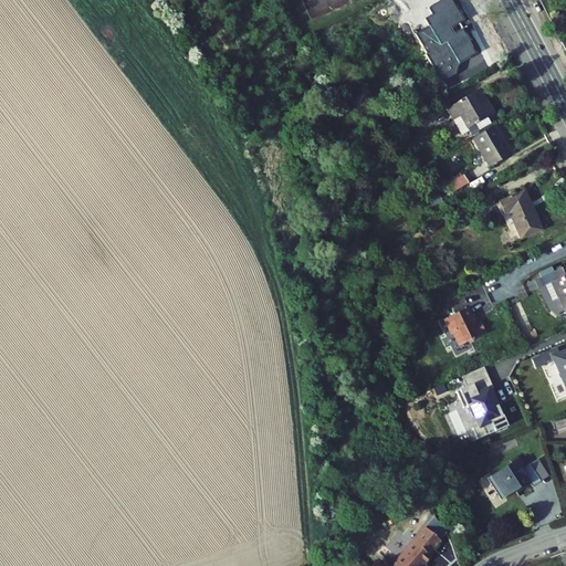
[(413,34),(441,83),(457,74),(459,63),(478,53),(450,0),(440,0),(428,8),(431,14),(426,18),(428,25),(413,34)]
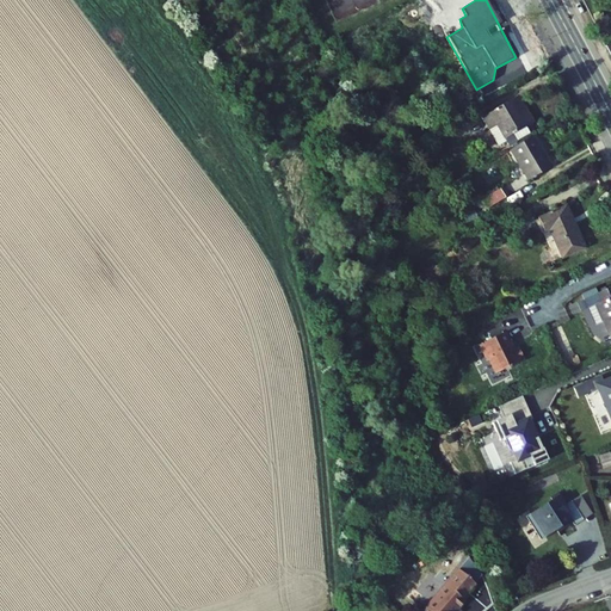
[(508,97),(474,117),(481,130),(491,125),(499,139),(523,124),(529,117),(523,106),(517,110),(508,97)]
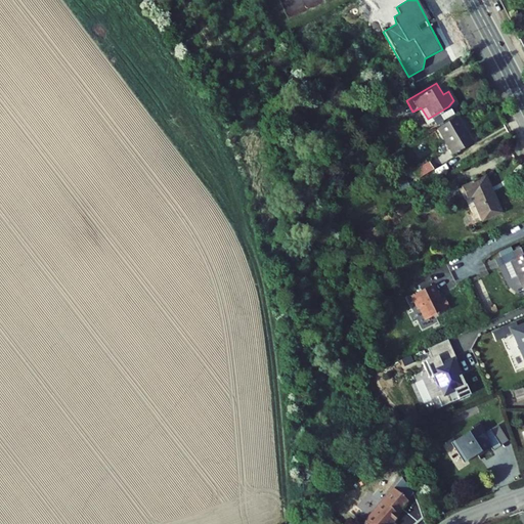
[(457,117),(435,129),(450,157),(470,145),(463,132),(465,130),(457,117)]
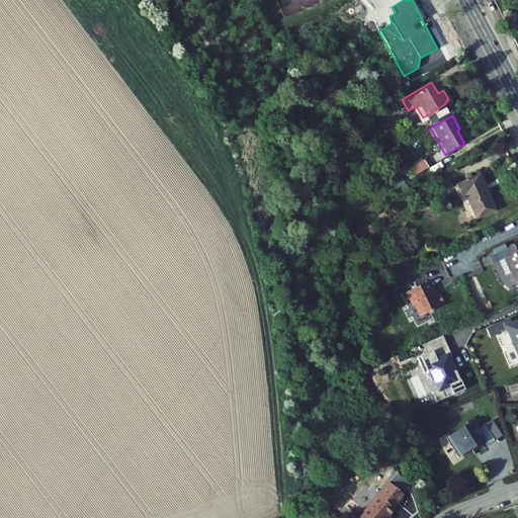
[(410,177),(428,171),(425,161),(407,167),(410,177)]
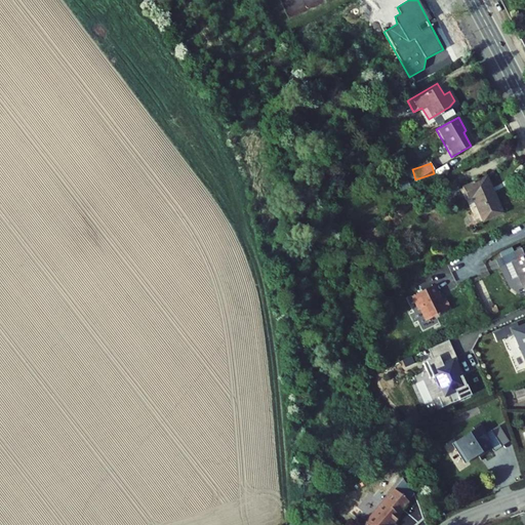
[(486,175),(465,186),(470,196),(475,193),(487,217),(503,209),(486,175)]
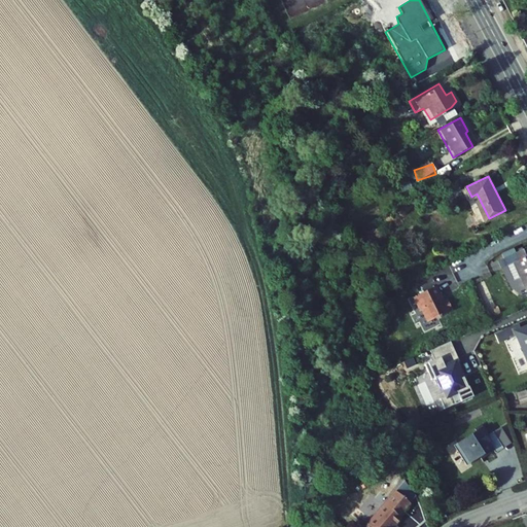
[(526,245),(514,252),(517,260),(512,262),(519,277),(526,291),(526,245)]
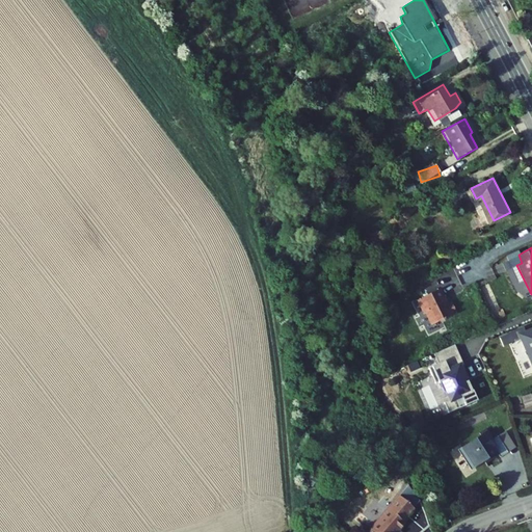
[(516,265),(511,268),(519,282),(524,280),(516,265)]
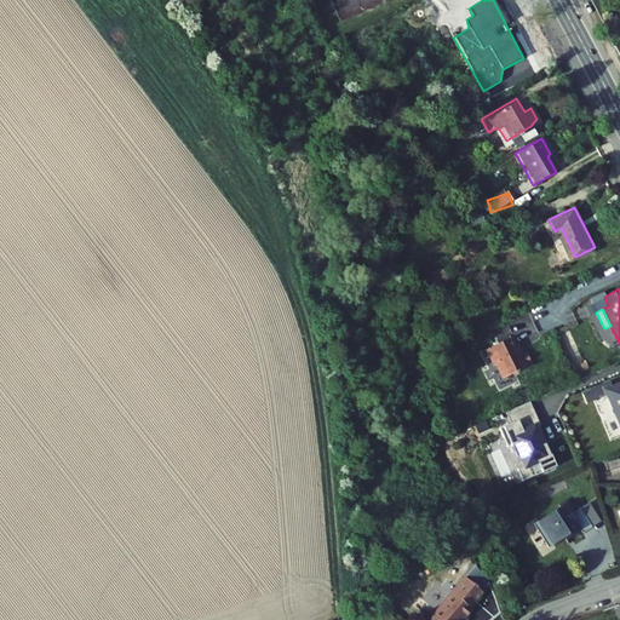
[(526,351),(522,345),(522,344),(518,334),(491,348),(499,363),(501,362),(506,372),(512,374),(538,361),(530,349),(526,351)]
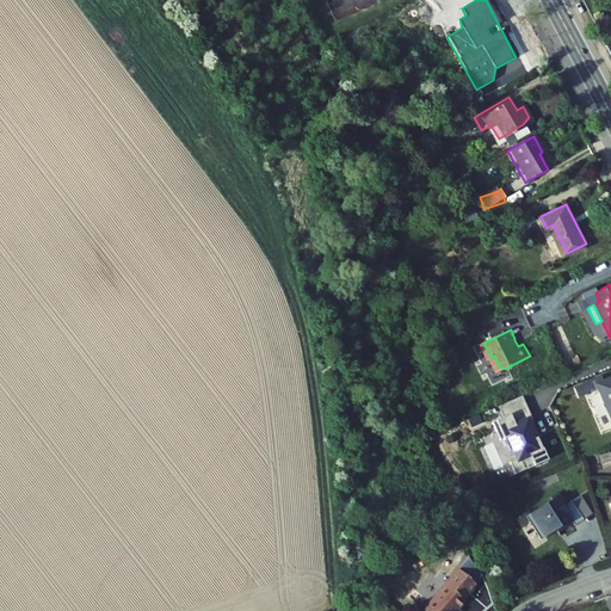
[(610,378),(598,386),(610,413),(610,378)]
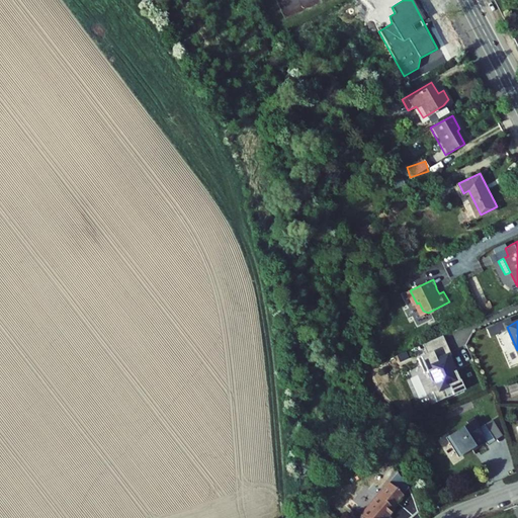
[(444,337),(442,334),(423,343),(424,346),(444,337)]
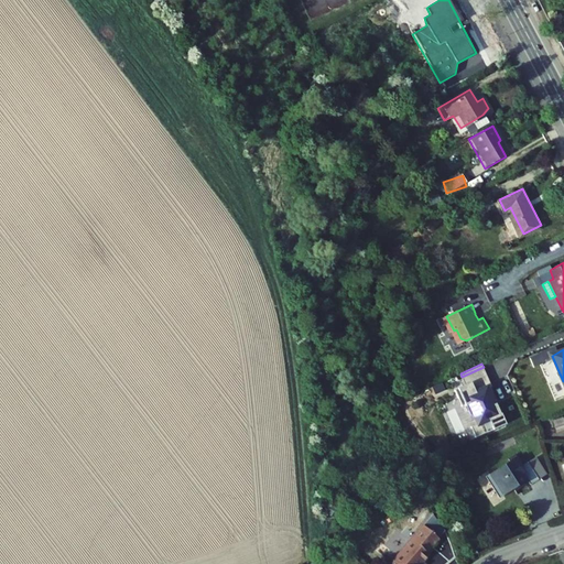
[(491,383),(484,367),(462,377),(465,383),(455,389),(463,405),(466,403),(472,414),(475,413),(479,422),(484,420),(488,431),(506,422),(496,401),(494,403),(490,397),(492,396),(488,386),(491,383)]
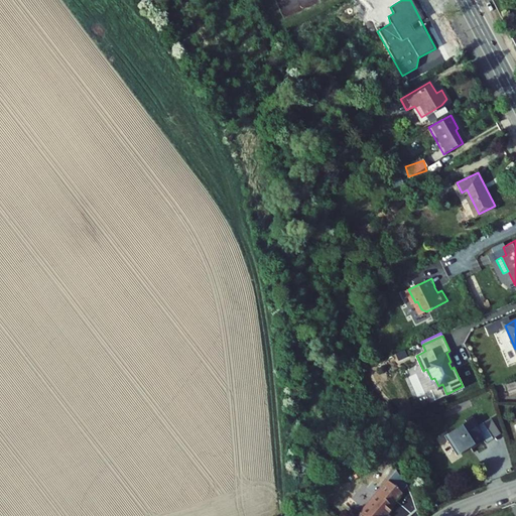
[(471,419),(445,437),(458,455),(473,444),(470,440),(479,435),(486,444),(496,438),(484,420),(475,426),(471,419)]
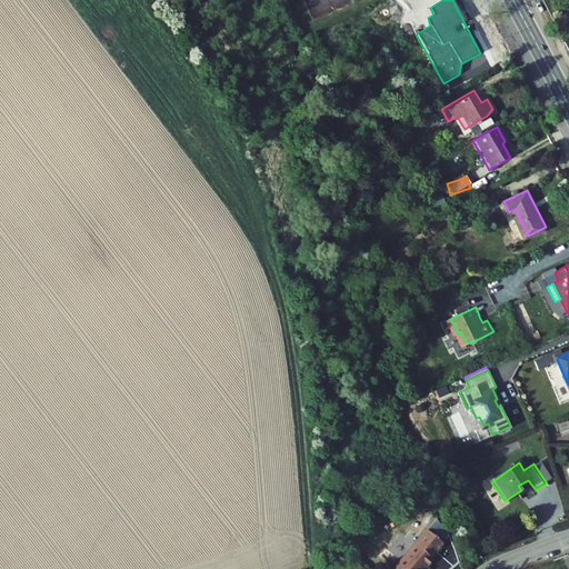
[(425,533),(392,568),(393,568),(420,568),(428,560),(430,562),(442,549),(425,533)]
